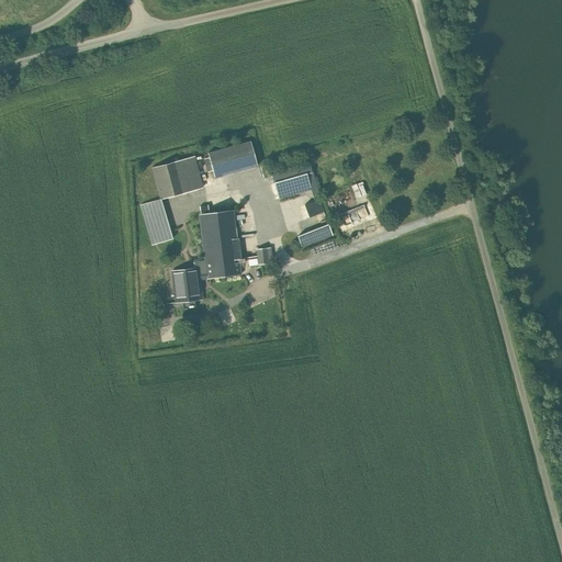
[(250,142),(208,154),(214,178),(257,166),(250,142)]
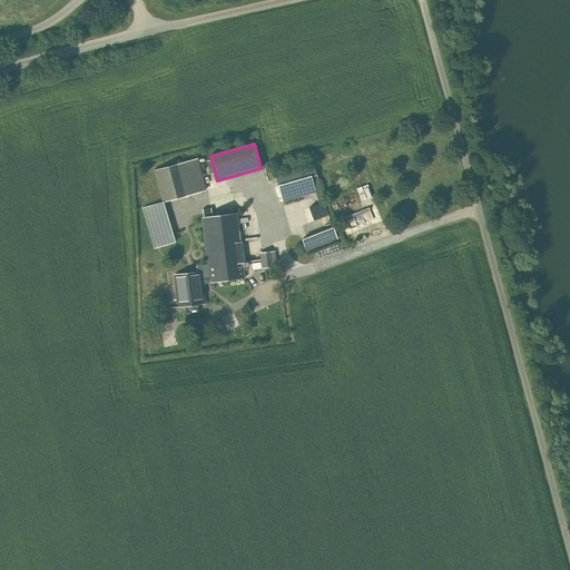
[(196,159),(182,164),(189,195),(205,190),(196,159)]
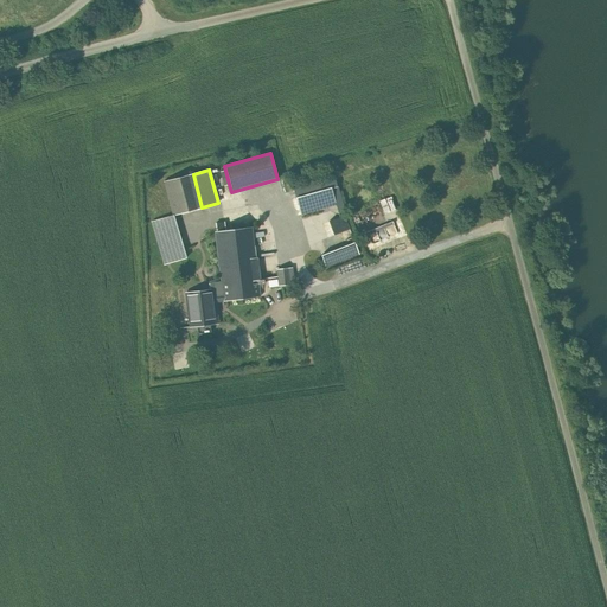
[(193,174),(164,181),(172,216),(173,216),(202,208),(193,174)]
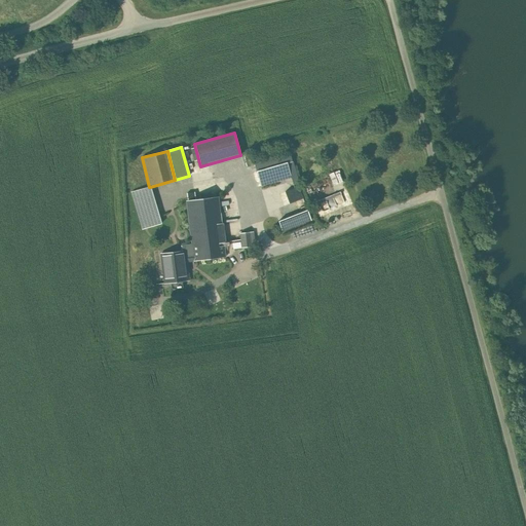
[(287,162),(256,172),(260,187),(291,178),(287,162)]
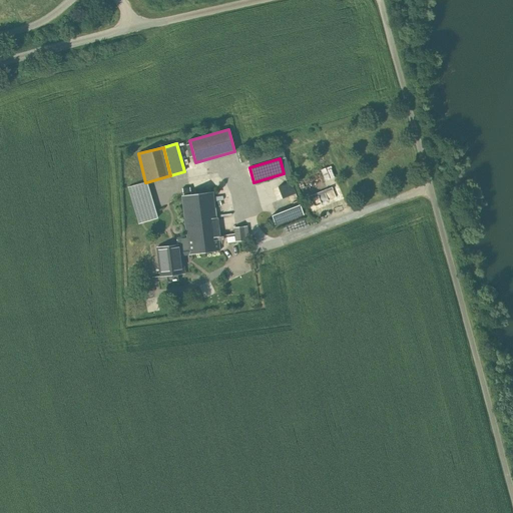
[(337,196),(334,185),(330,186),(328,181),(309,186),(313,198),(327,195),(328,198),(337,196)]
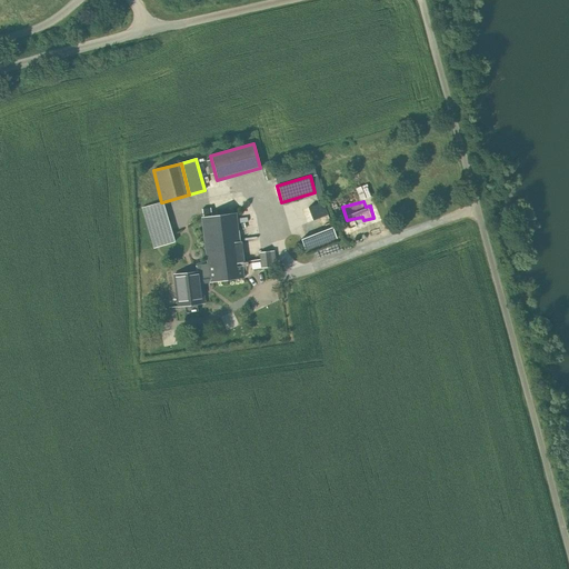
[(161,202),(142,208),(155,248),(173,242),(171,235),(162,202),(161,202)]
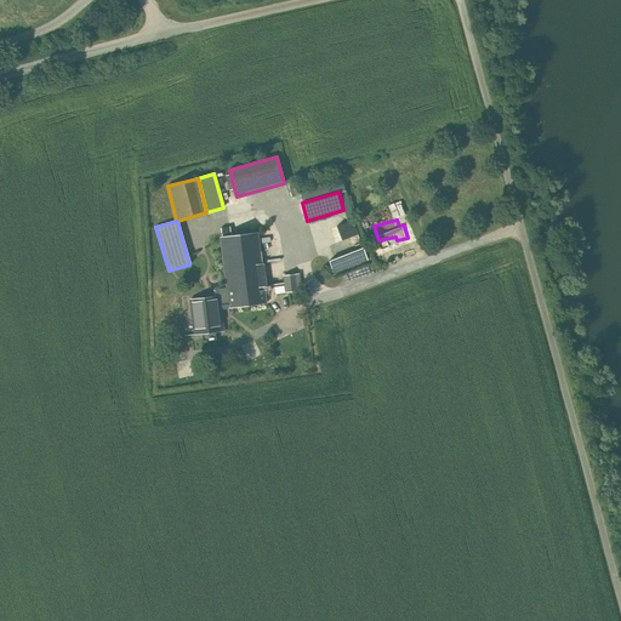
[(353,221),(336,226),(341,240),(358,235),(353,221)]
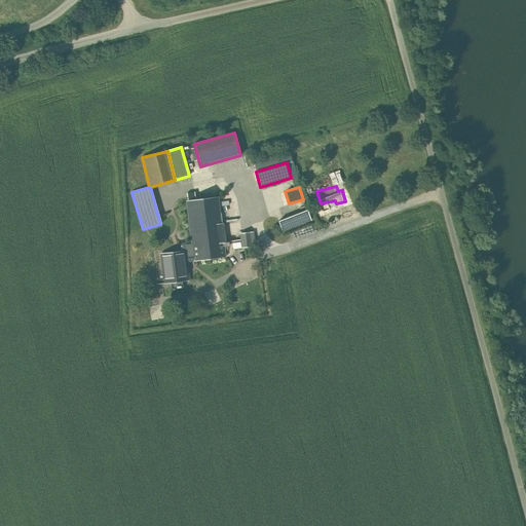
[(218,197),(186,201),(191,246),(192,246),(193,256),(194,261),(225,257),(218,197)]
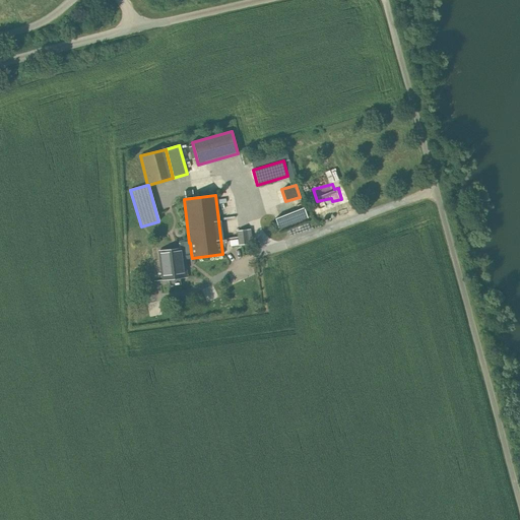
[(308,218),(303,208),(274,218),(278,230),(308,218)]
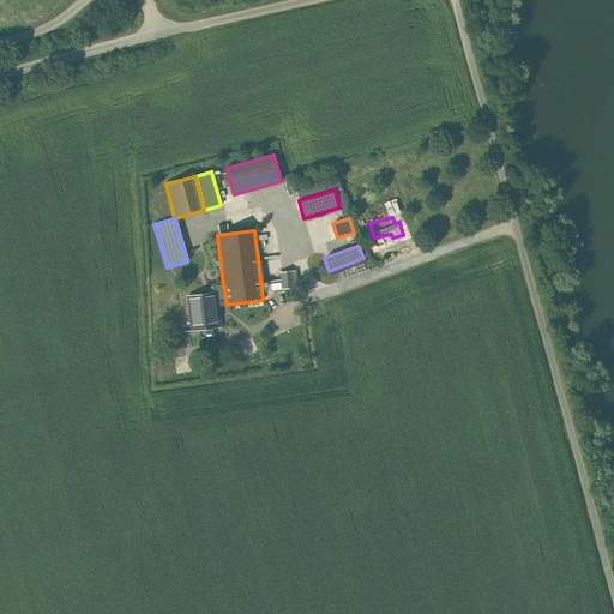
[(295,271),(281,274),(282,289),(298,288),(295,271)]
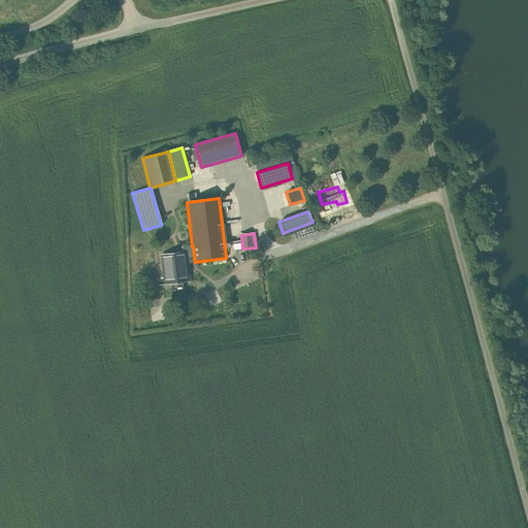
[(183,253),(162,255),(164,272),(165,285),(187,282),(184,259),(194,257),(193,246),(192,246),(182,248),(183,253)]
